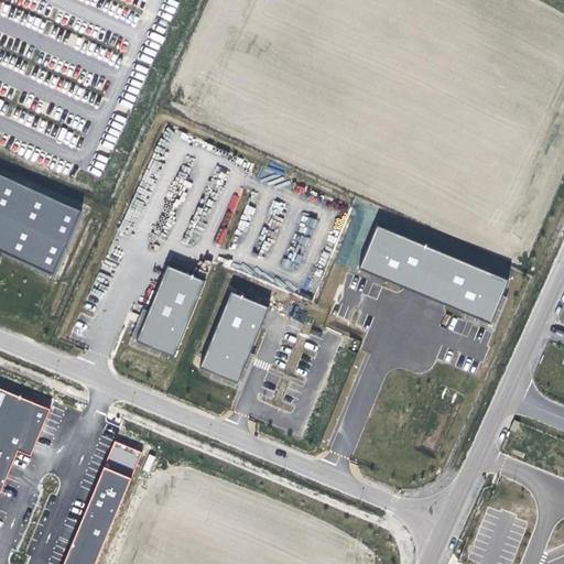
[(0,250),(1,251),(53,274),(80,210),(0,174),(0,250)]
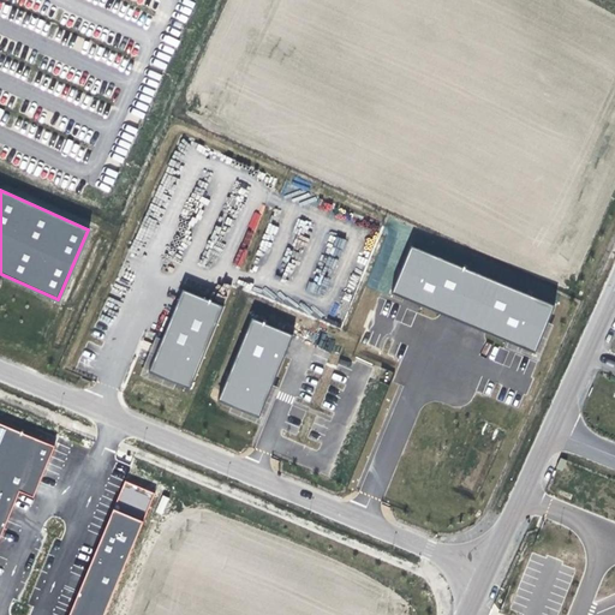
[(447,316),(533,352),(553,305),(412,248),(393,293),(447,316)]
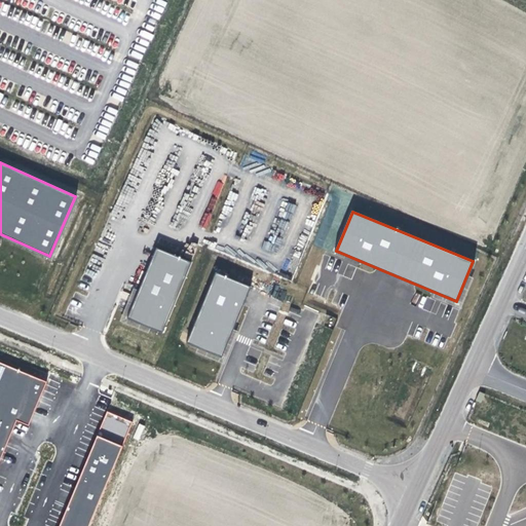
[(154,258),(129,318),(163,332),(191,263),(158,250),(154,258)]
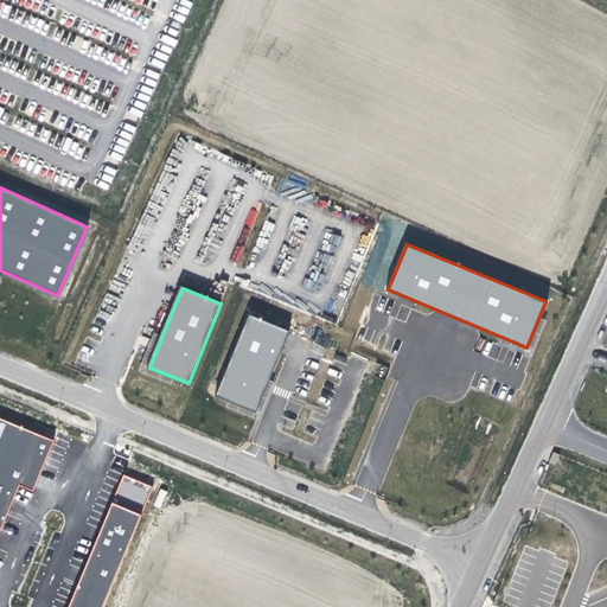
[(248,315),(216,395),(237,403),(257,411),(281,352),(289,332),(248,315)]
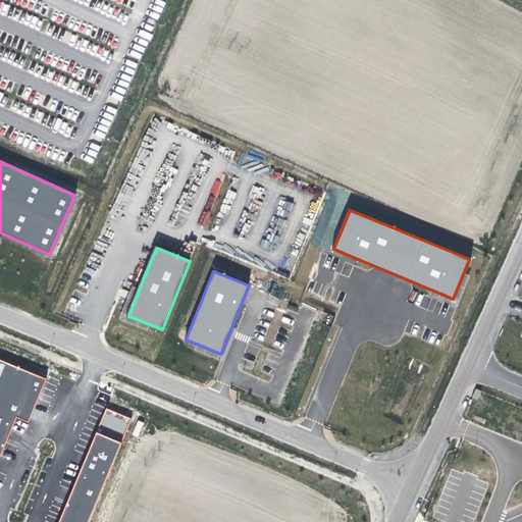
[(45,377),(0,360),(0,452),(16,414),(31,422),(45,377)]
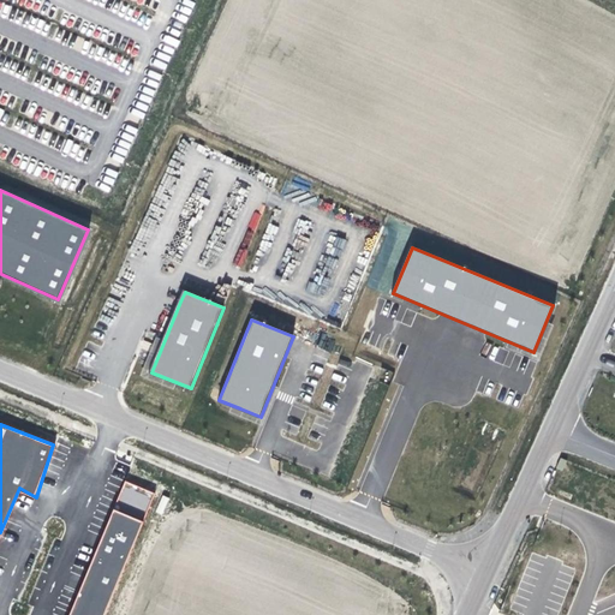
[(102,614),(154,493),(124,482),(67,614),(102,614)]
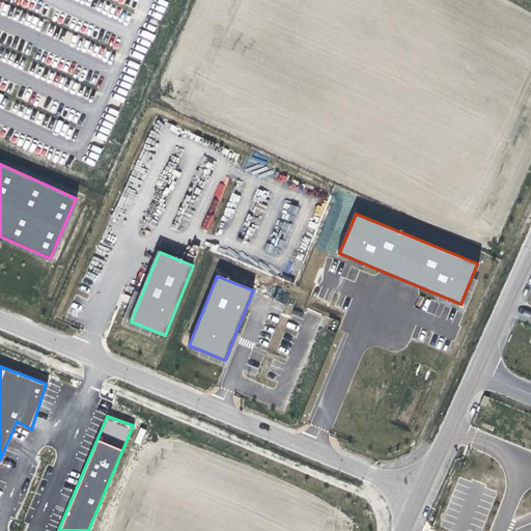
All buildings are outlined.
